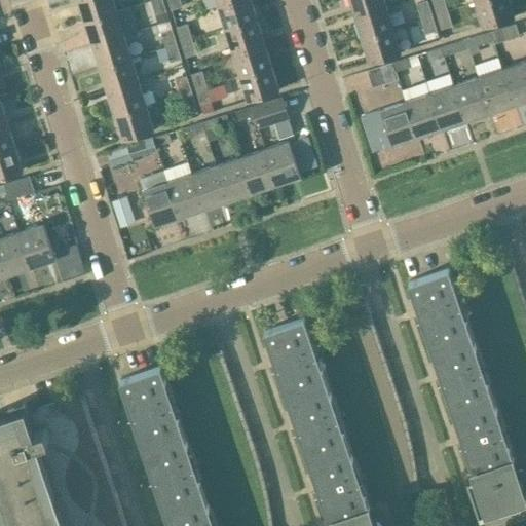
[(113,0),(79,0),(85,20),(117,9),(113,0)]
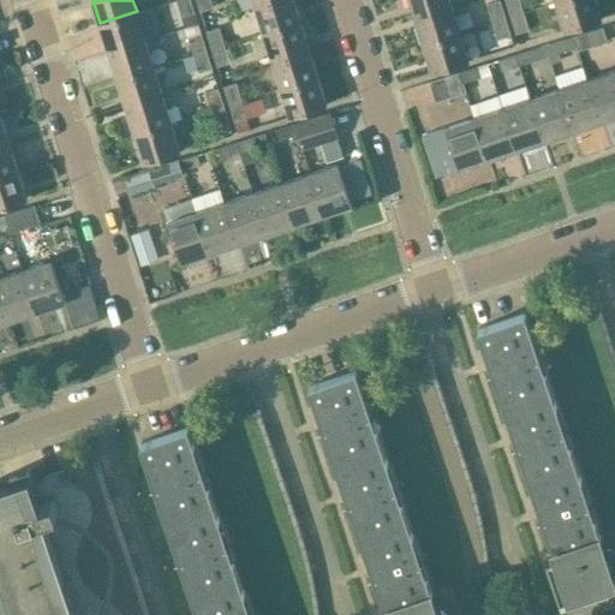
[(196,12),(191,0),(175,0),(181,16),(196,12)]
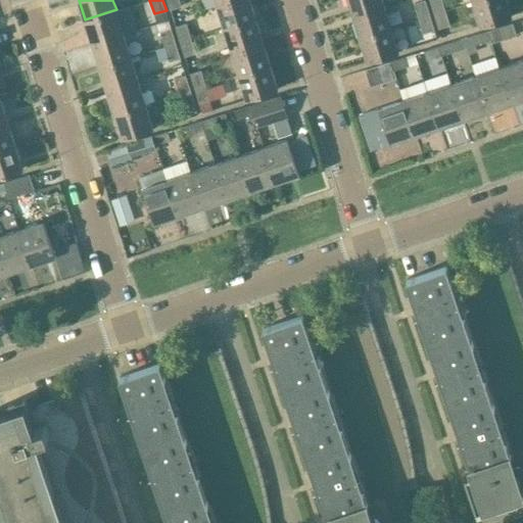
[(167,0),(170,9),(181,5),(179,0),(167,0)]
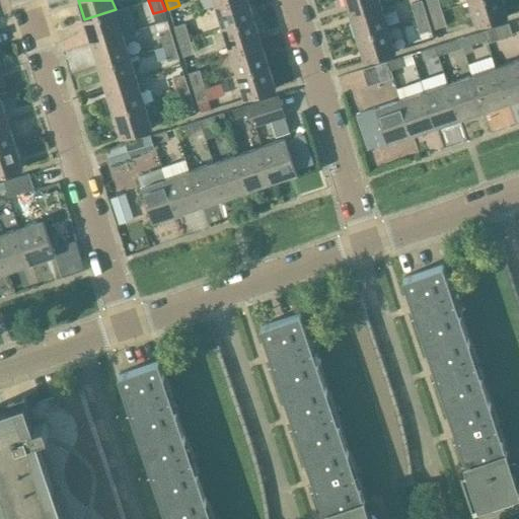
[(247,0),(226,0),(215,4),(222,26),(253,17),(247,0)]
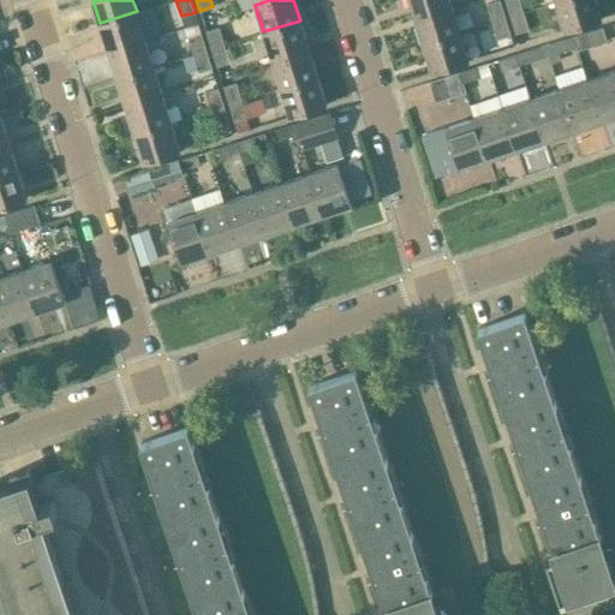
[(410,0),(415,15),(452,4),(449,0),(410,0)]
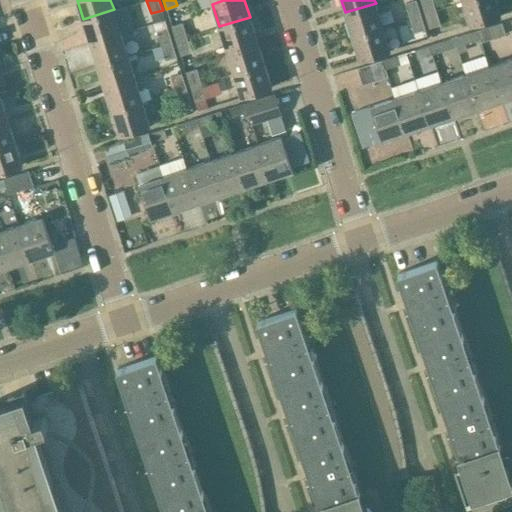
[(416,0),(413,0),(405,3),(410,18),(421,14),(416,0)]
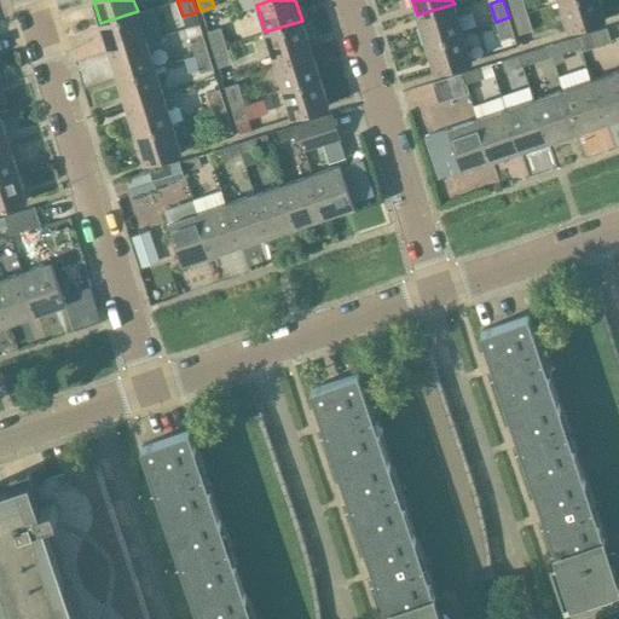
[(522,0),(508,0),(514,16),(527,11),(522,0)]
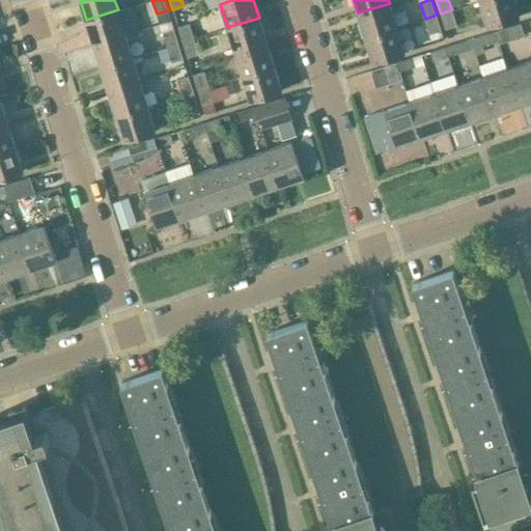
[(521,15),(514,0),(481,0),(480,1),(487,25),(521,15)]
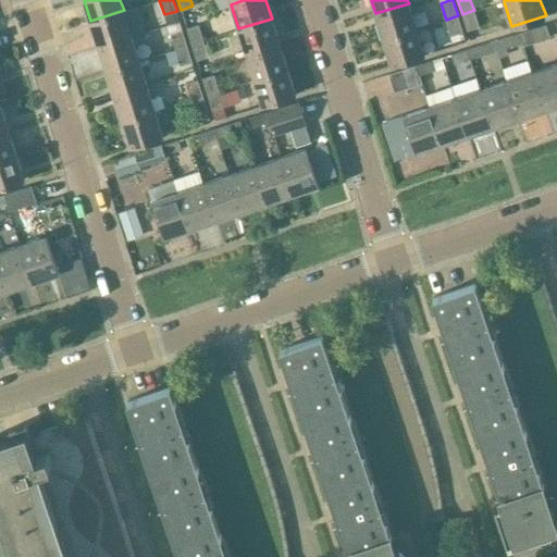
[(417,28),(409,3),(375,13),(384,38),(417,28)]
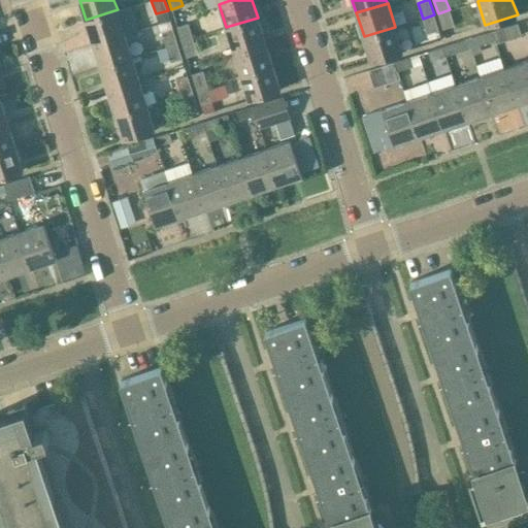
[(118,9),(86,20),(94,43),(125,33),(118,9)]
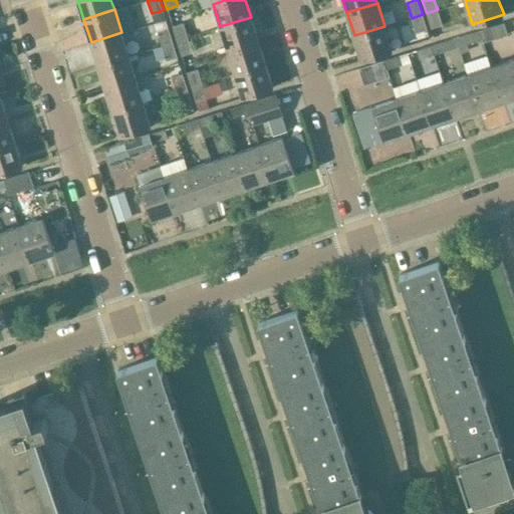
[(442,24),(438,9),(427,13),(431,27),(442,24)]
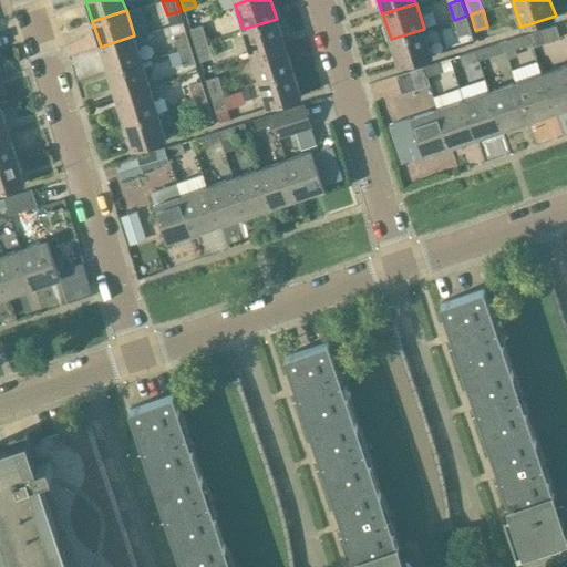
[(471,31),(466,16),(454,20),(459,35),(471,31)]
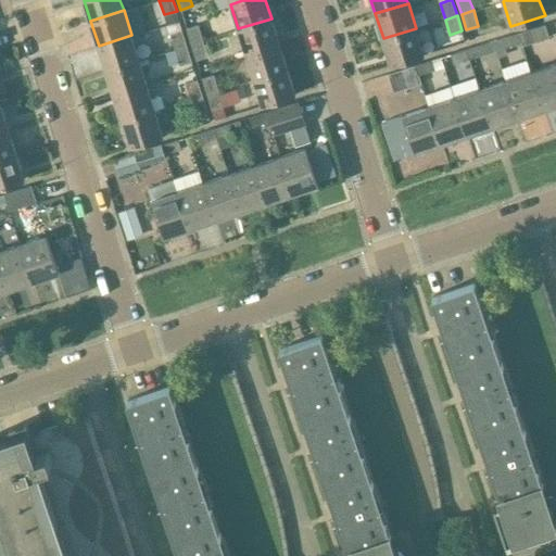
[(279,43),(272,19),(238,28),(245,53),(279,43)]
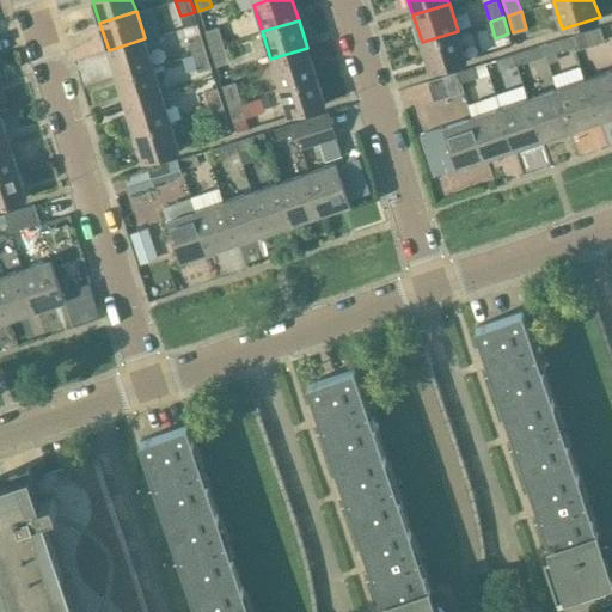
[(218,26),(204,30),(210,48),(224,43),(218,26)]
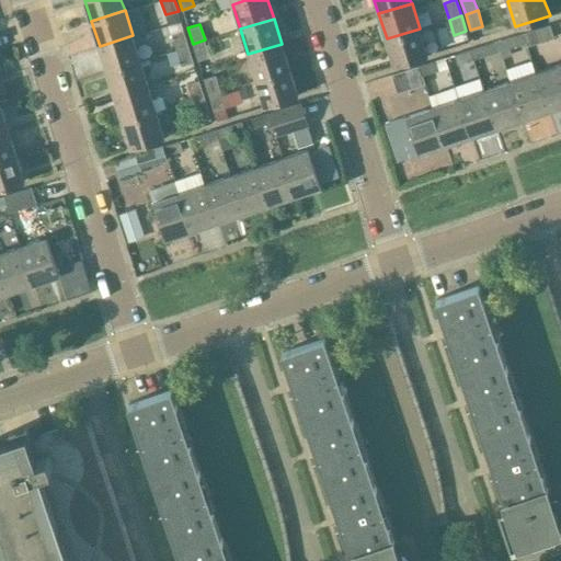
[(550,24),(523,32),(526,42),(527,45),(528,45),(539,42),(553,36),(550,24)]
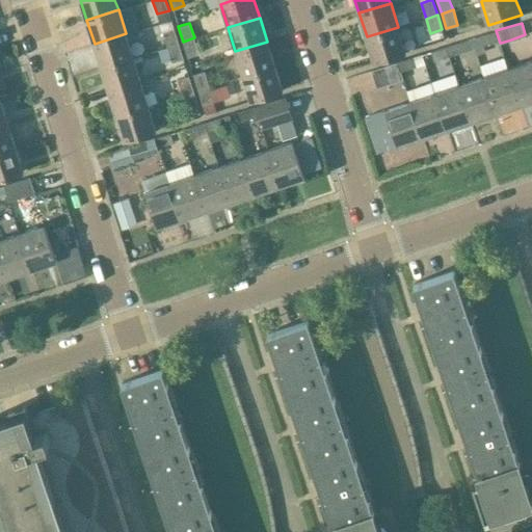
[(174,27),(162,31),(167,47),(179,43),(174,27)]
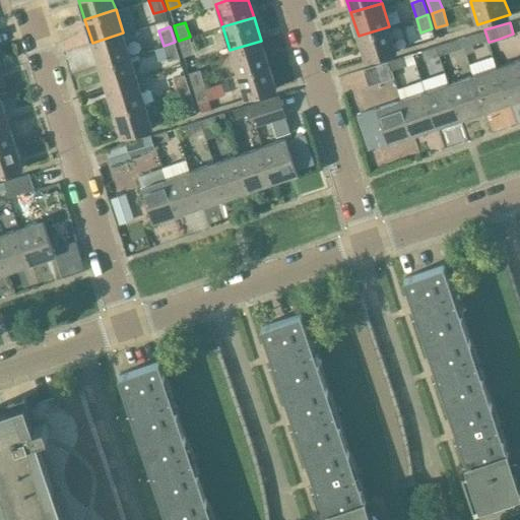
[(396,51),(389,26),(359,36),(366,60),(396,51)]
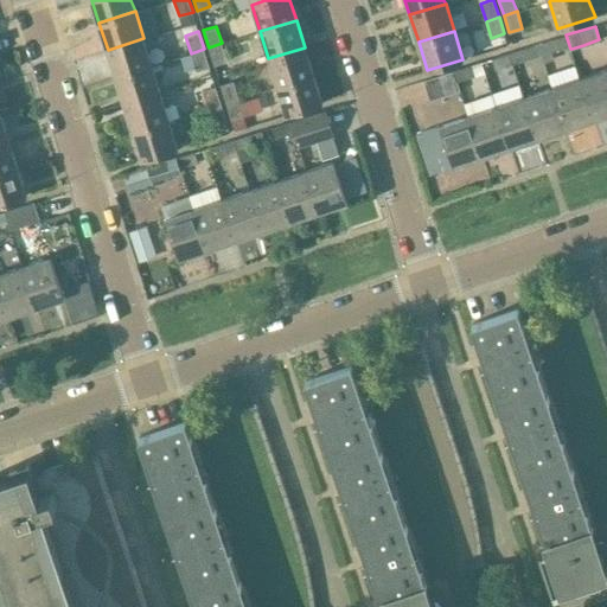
[(566,34),(537,44),(541,55),(551,51),(560,49),(569,45),(566,34)]
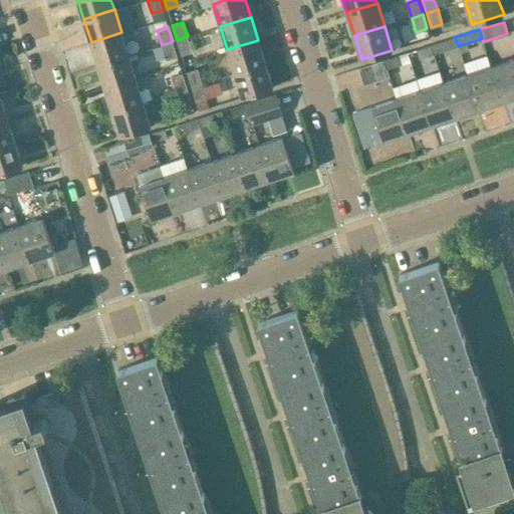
[(129,55),(121,32),(91,42),(98,64),(129,55)]
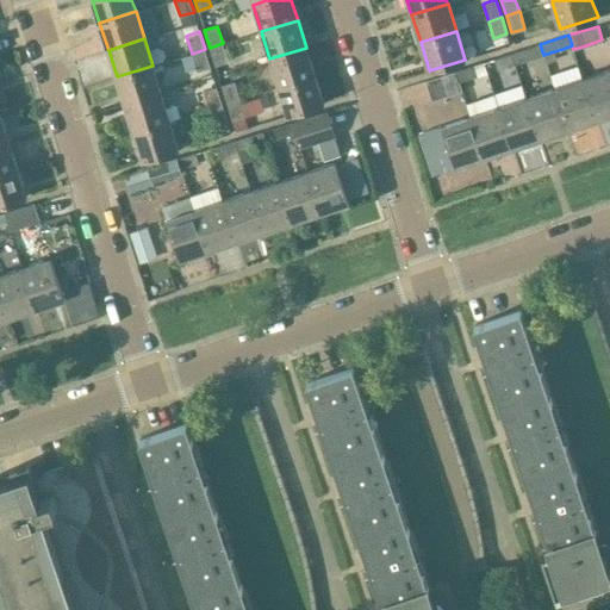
[(215,66),(229,61),(223,43),(210,48),(215,66)]
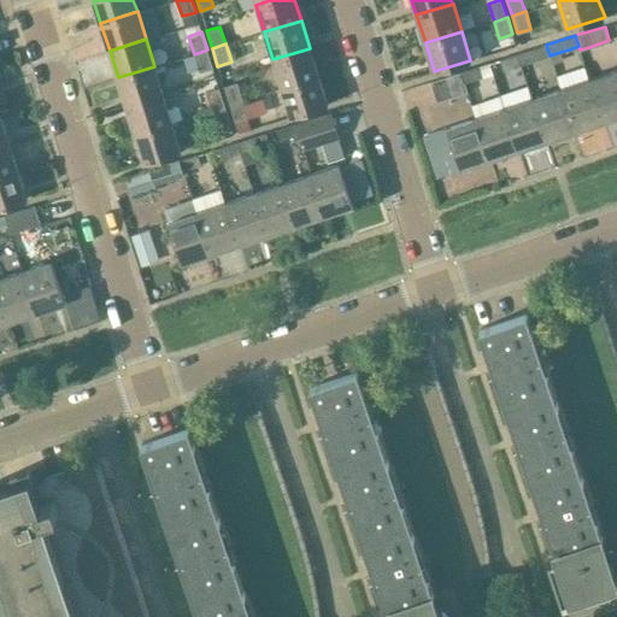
[(550,56),(546,45),(517,53),(521,64),(550,56)]
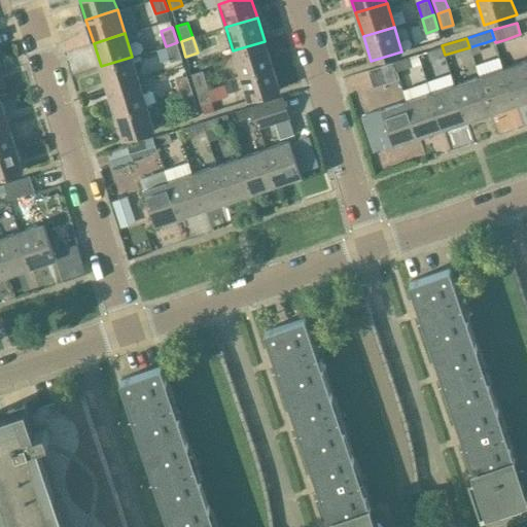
[(272,65),(265,41),(233,50),(240,74),(272,65)]
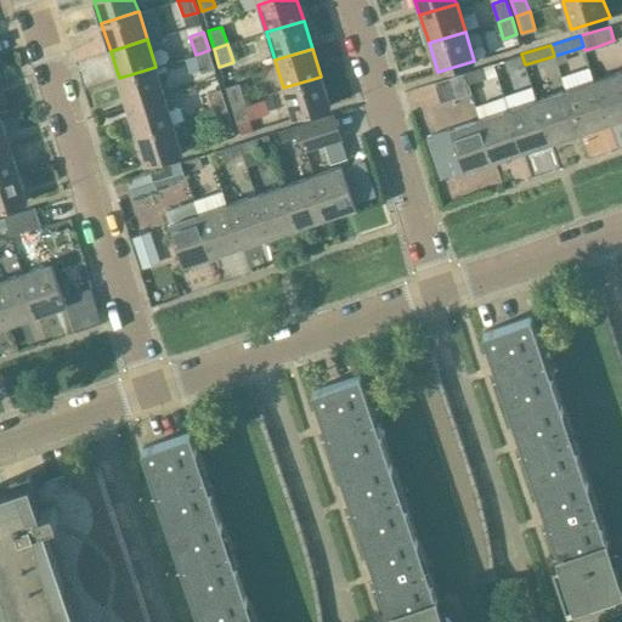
[(209,50),(196,55),(201,72),(214,68),(209,50)]
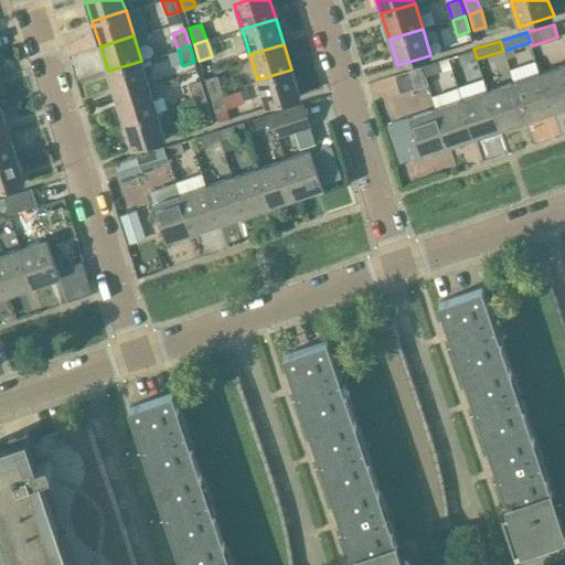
[(458,54),(460,64),(477,59),(473,49),(458,54)]
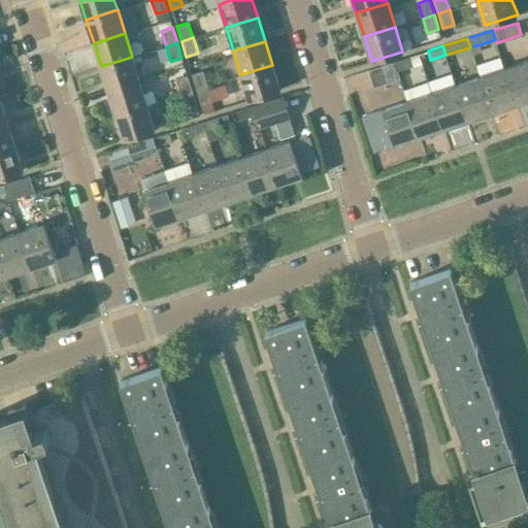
[(397,70),(398,70),(413,65),(410,56),(394,61),(397,70)]
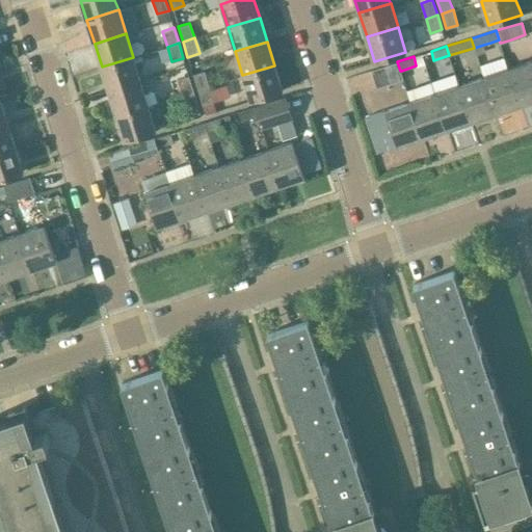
[(133,57),(102,67),(109,90),(140,81),(133,57)]
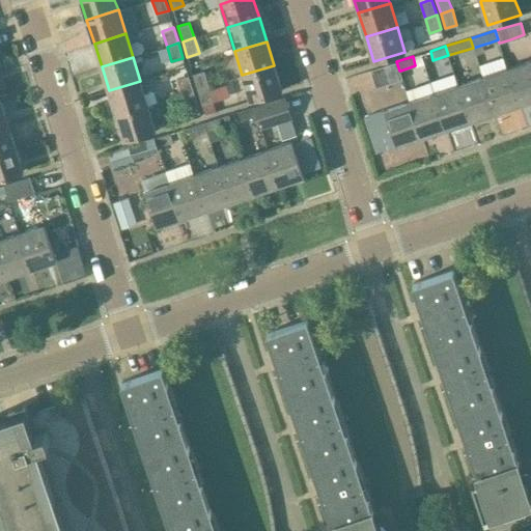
[(530,59),(507,68),(519,104),(530,99),(530,59)]
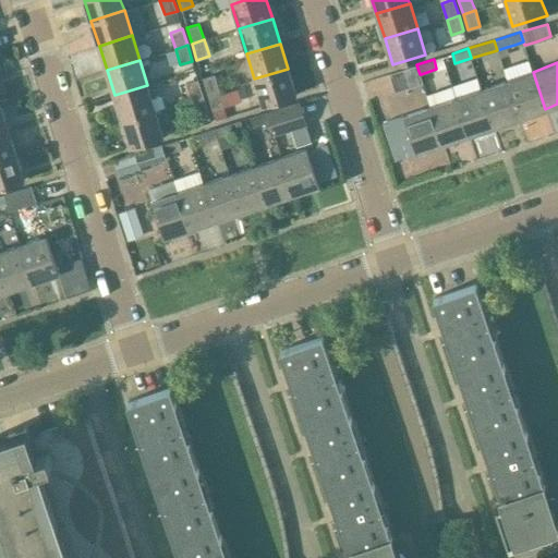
[(391,72),(397,92),(424,83),(421,74),(420,74),(416,64),(391,72)]
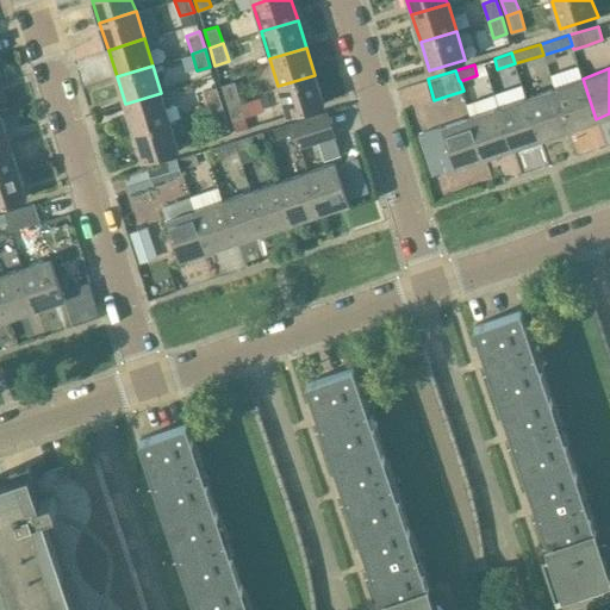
[(287,114),(323,103),(315,75),(278,86),(287,114)]
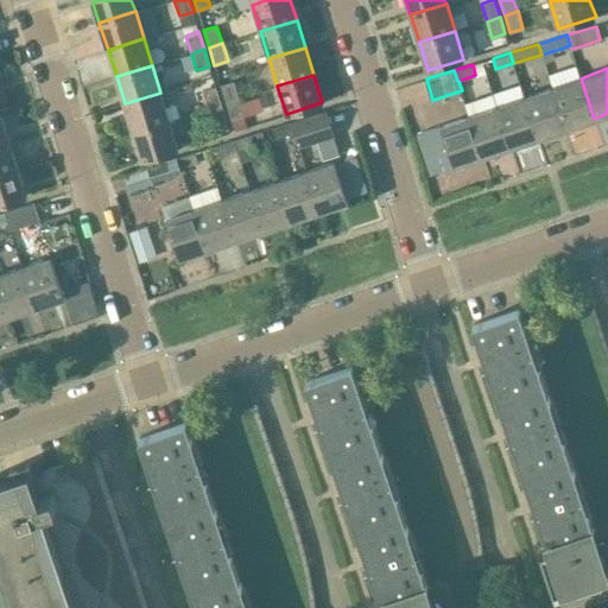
[(581,78),(553,87),(567,128),(594,119),(581,78)]
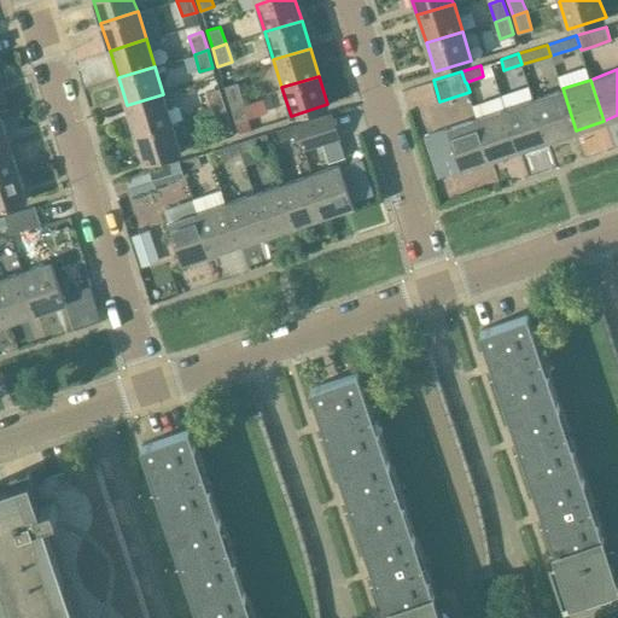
[(238,81),(223,86),(229,104),(243,99),(238,81)]
